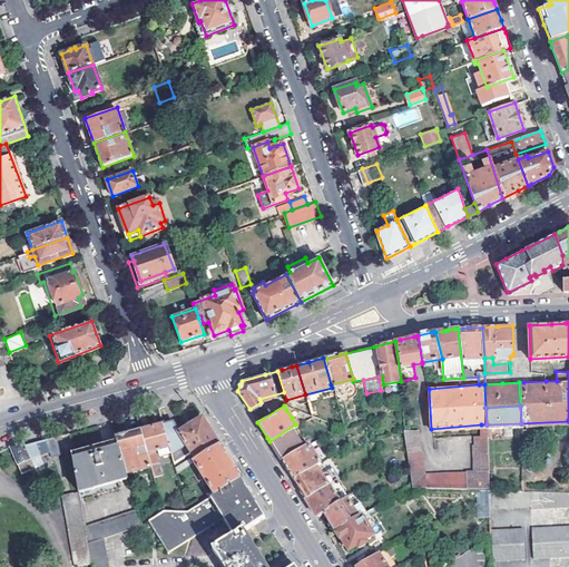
[(167,445),(169,450),(173,449),(180,445),(185,452),(189,450),(194,458),(218,443),(216,440),(202,416),(190,423),(178,430),(177,428),(174,422),(172,419),(162,422),(167,445)]
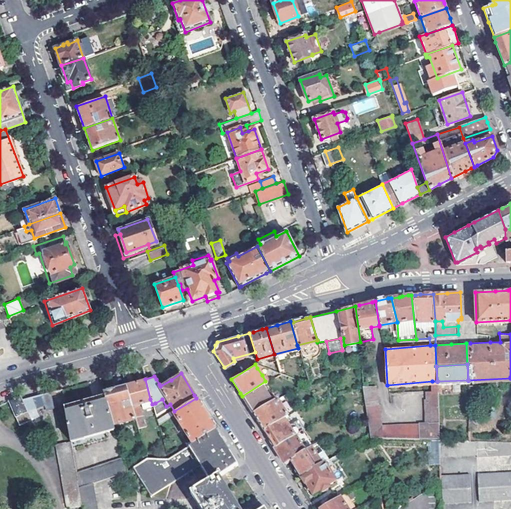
[(125,384),(130,404),(136,403),(141,402),(150,399),(145,379),(125,384)]
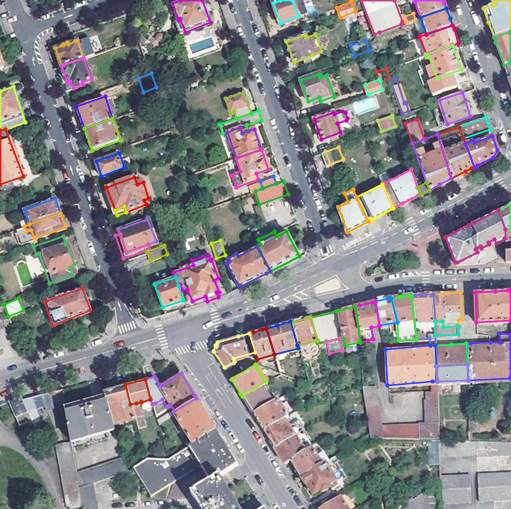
[(250,409),(252,412),(276,397),(265,381),(242,396),(250,409)]
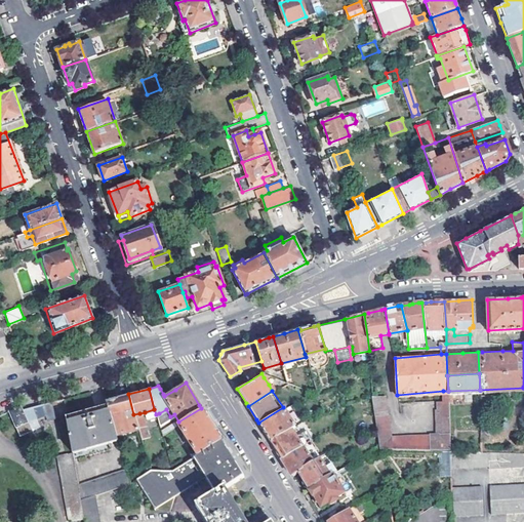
[(434,408),(435,433),(450,432),(448,392),(448,391),(443,391),(443,397),(443,399),(437,400),(437,407),(434,408)]
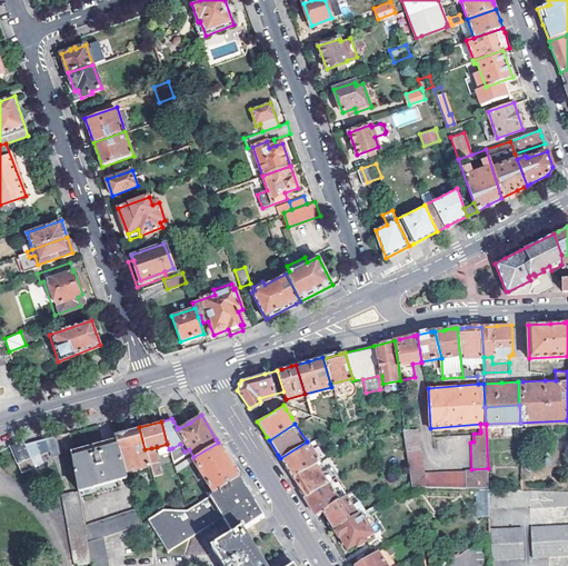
[(126,469),(148,463),(138,427),(115,434),(116,438),(126,469)]
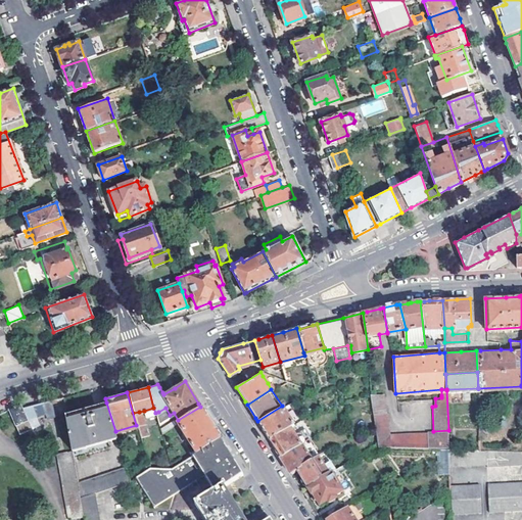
[(382,393),(370,395),(373,415),(385,413),(382,393)]
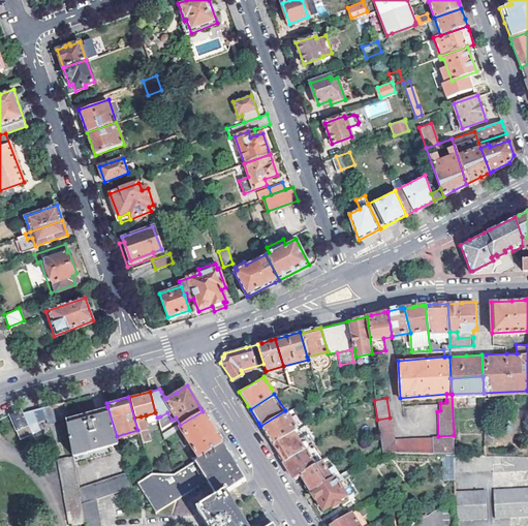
[(7,412),(22,436),(34,430),(29,422),(36,419),(35,416),(45,413),(47,421),(56,418),(52,402),(22,410),(20,407),(7,412)]
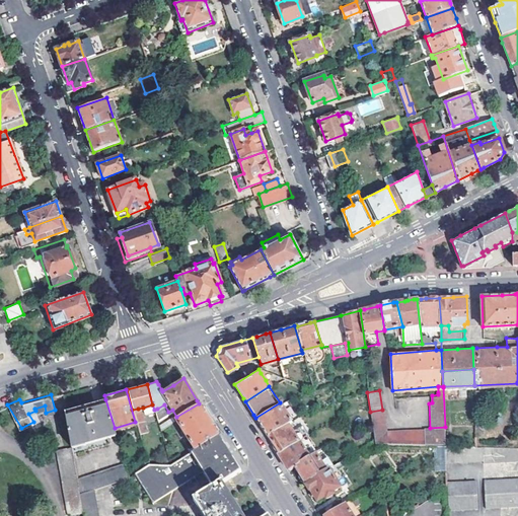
[(72,445),(116,432),(115,428),(105,399),(66,411),(72,445)]
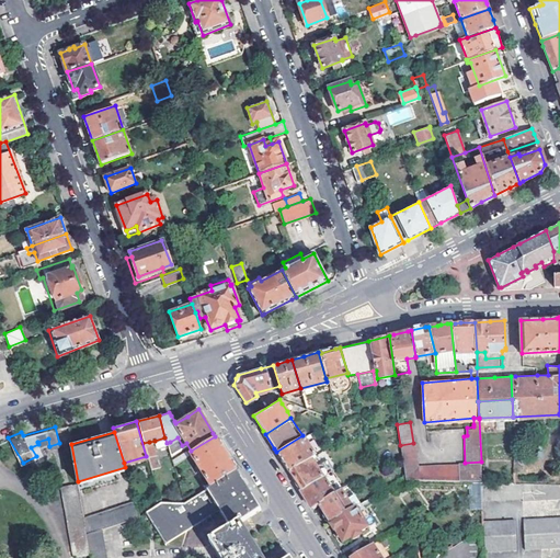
[(286,468),(288,470),(311,456),(313,454),(303,435),(276,452),(286,468)]
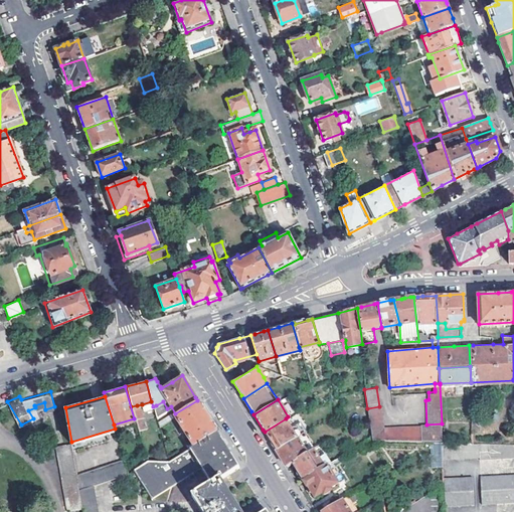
[(175,413),(174,414),(192,445),(216,431),(206,415),(197,400),(175,413)]
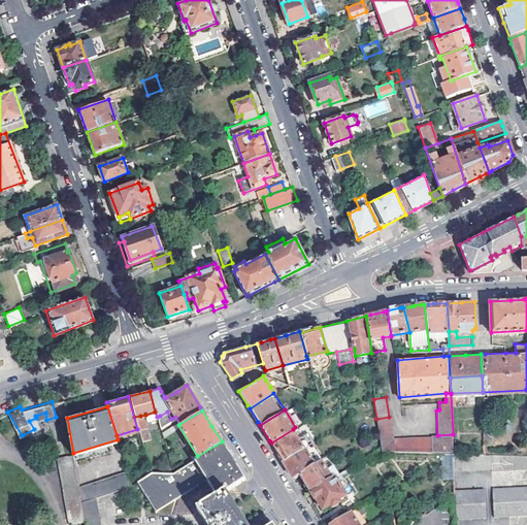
[(143,428),(140,416),(134,417),(138,430),(140,439),(149,437),(145,428),(143,428)]
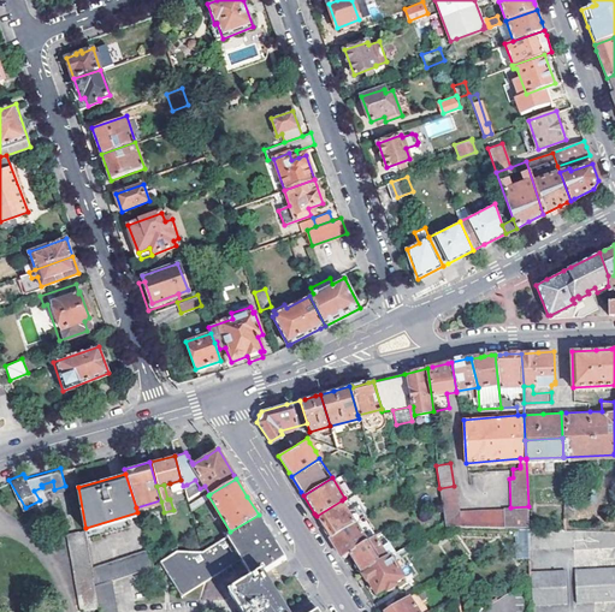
[(457,510),(454,486),(439,488),(444,524),(519,524),(530,524),(528,506),(510,507),(457,510)]
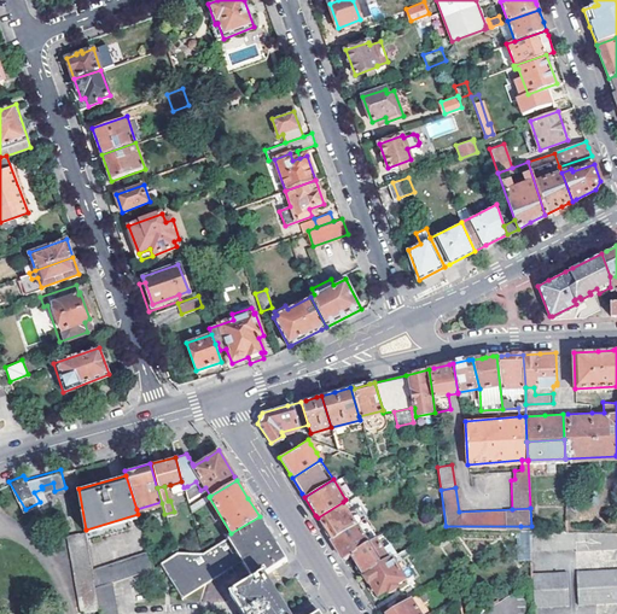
[(319,521),(330,538),(355,522),(360,520),(353,509),(348,513),(347,510),(348,510),(343,502),(318,518),(319,521)]
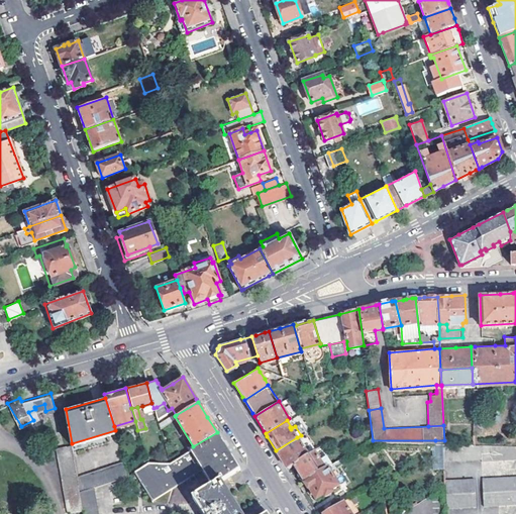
[(267,513),(266,510),(259,513),(240,513),(226,490),(219,479),(238,468),(227,448),(217,432),(193,446),(168,461),(145,461),(133,470),(150,498),(200,468),(203,466),(214,483),(210,485),(195,494),(206,513),(204,513),(98,513),(93,485),(79,489),(82,507),(83,513),(267,513)]
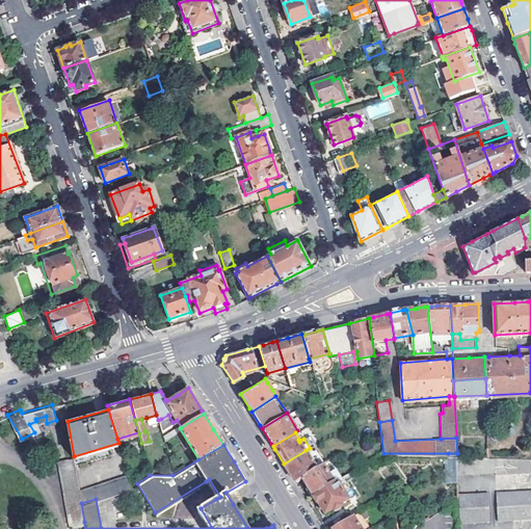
[(286,467),(294,480),(300,476),(316,467),(306,450),(284,464),(286,467)]
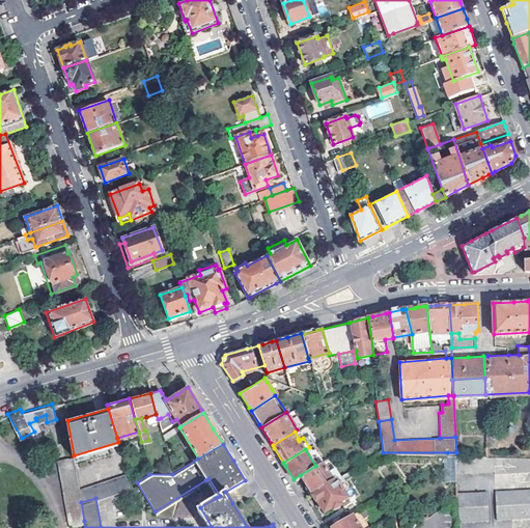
[(449,478),(457,478),(456,469),(456,452),(447,452),(449,478)]
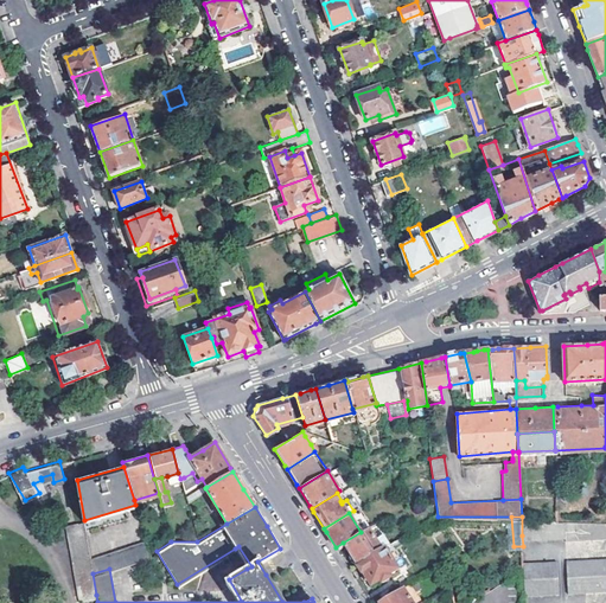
[(605,534),(605,518),(522,517),(522,536),(566,534),(566,537),(605,534)]
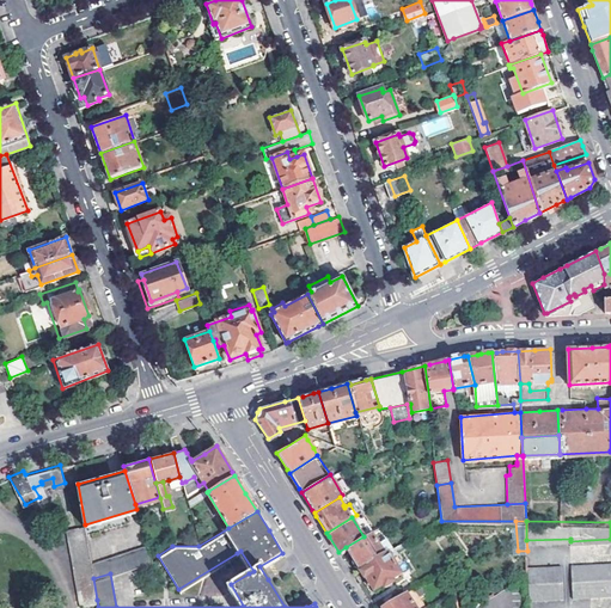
[(66,529),(80,602),(97,600),(93,578),(91,560),(84,526),(66,529)]
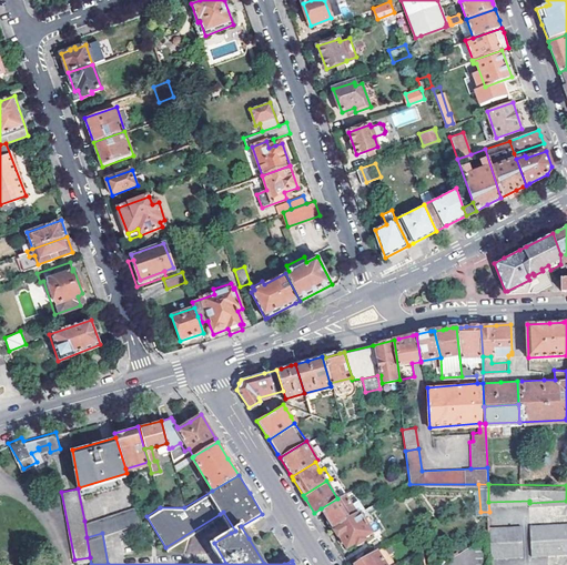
[(333,526),(358,511),(364,507),(360,498),(351,503),(345,493),(337,498),(321,508),(333,527),(333,526)]
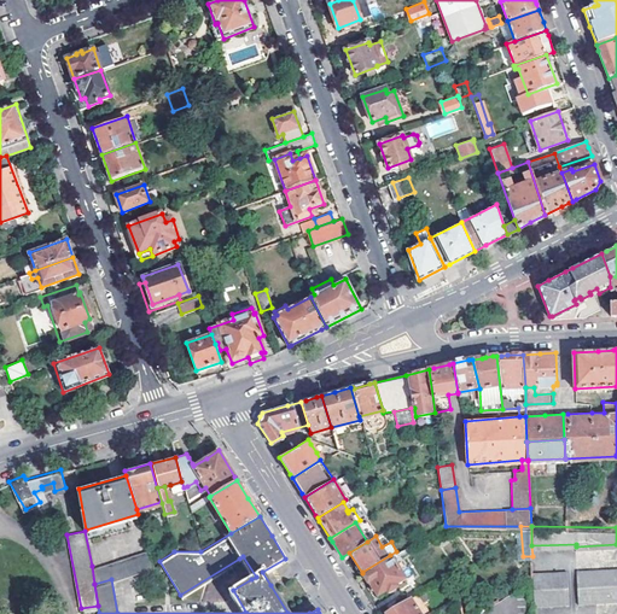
[(111,579),(152,565),(147,548),(92,566),(94,584),(111,579)]
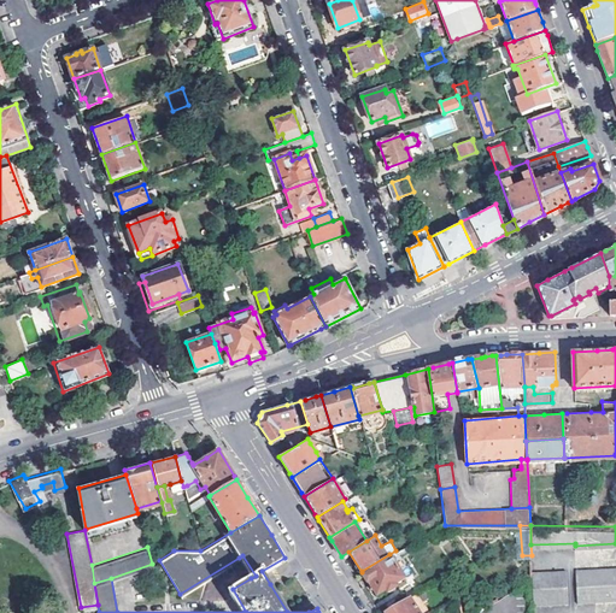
[(394,561),(389,554),(362,571),(376,594),(386,588),(387,590),(397,585),(394,582),(411,571),(403,556),(394,561)]
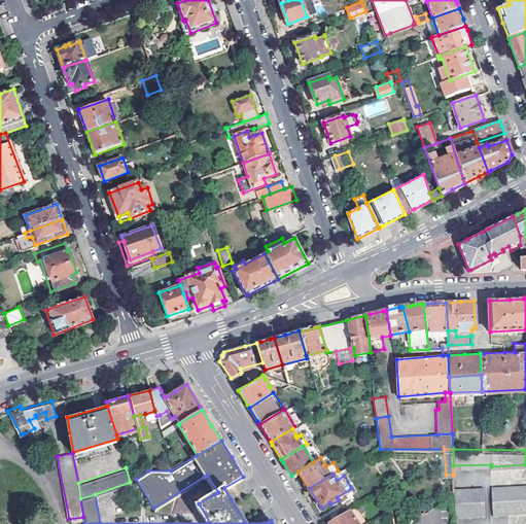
[(204,477),(214,494),(218,492),(207,475),(204,477)]
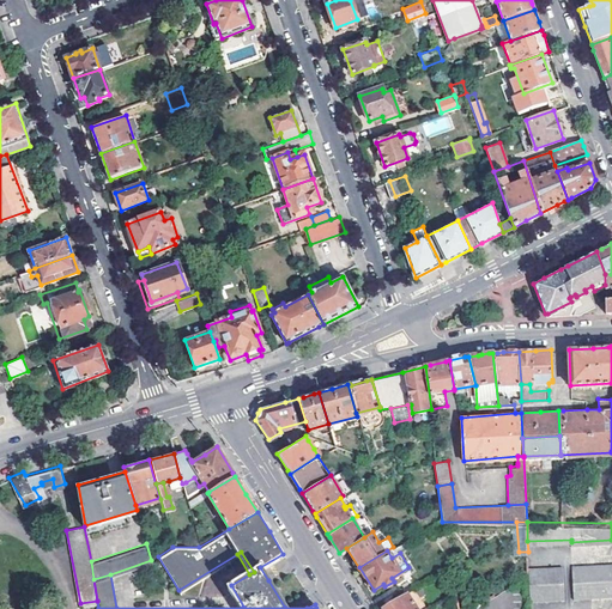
[(611,561),(573,564),(574,596),(611,594),(611,561)]
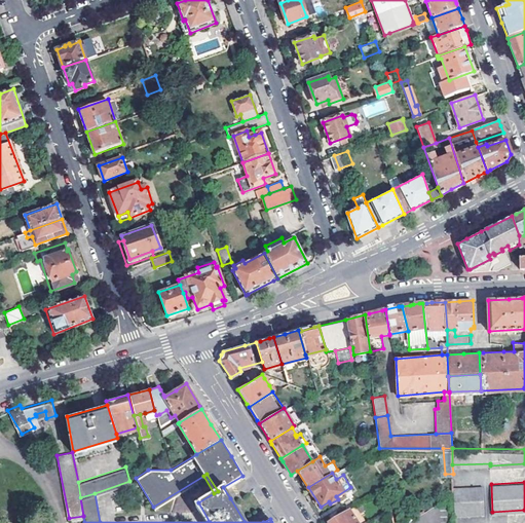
[(453,485),(454,513),(485,512),(483,484),(453,485)]
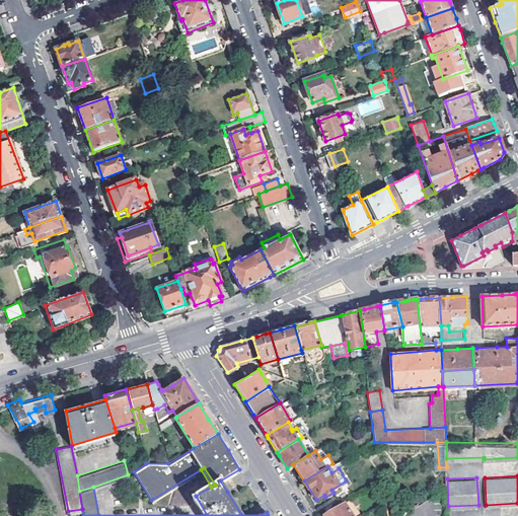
[(205,515),(207,515),(196,496),(193,499),(203,515),(204,515),(205,515)]
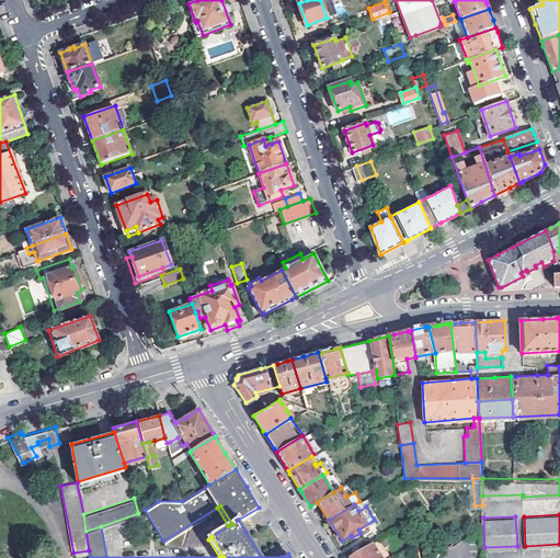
[(381,557),(373,542),(350,556),(350,557),(381,557)]
